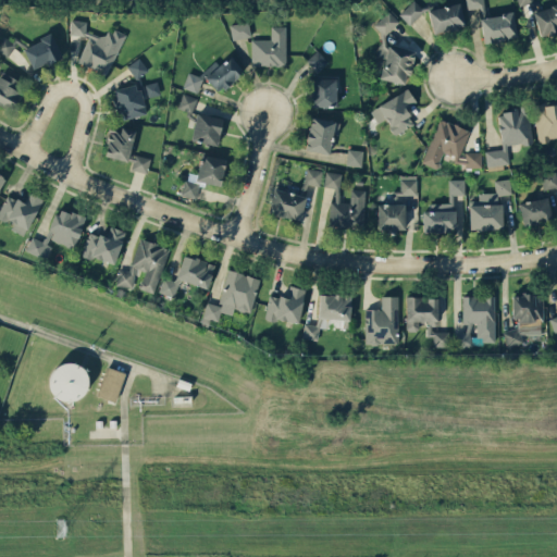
[(412,0),(398,13),(409,25),(424,11),(413,0),(412,0)]
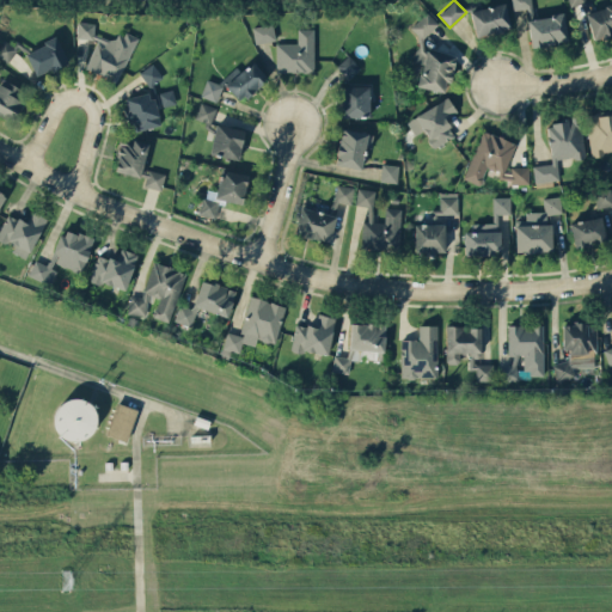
[(510,0),(513,10),(532,7),(531,0),(510,0)]
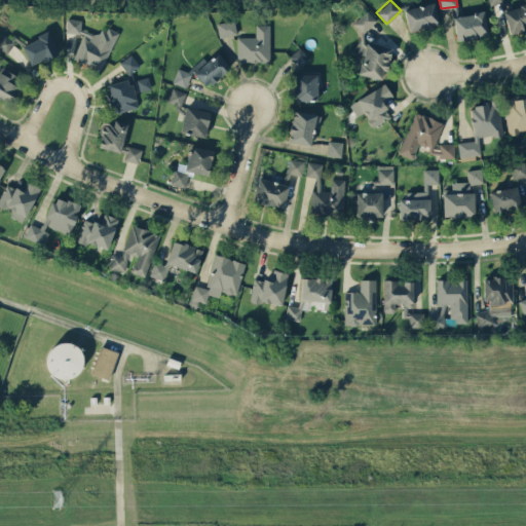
[(439,25),(435,2),(404,9),(408,32),(439,25)]
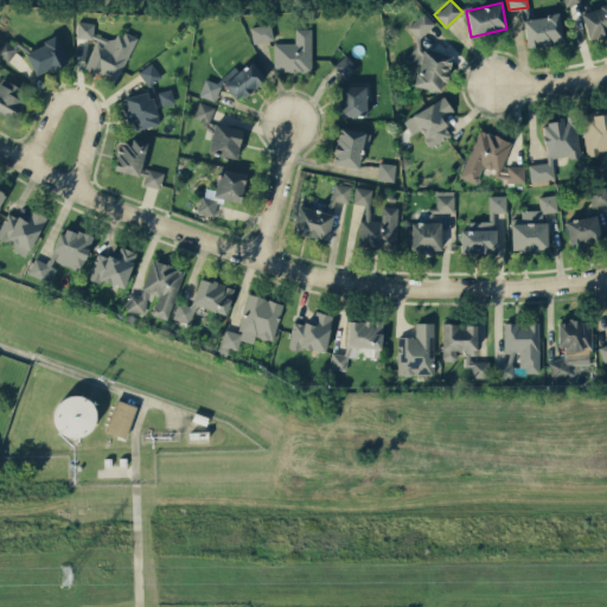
[(586,36),(606,32),(606,5),(582,10),(586,36)]
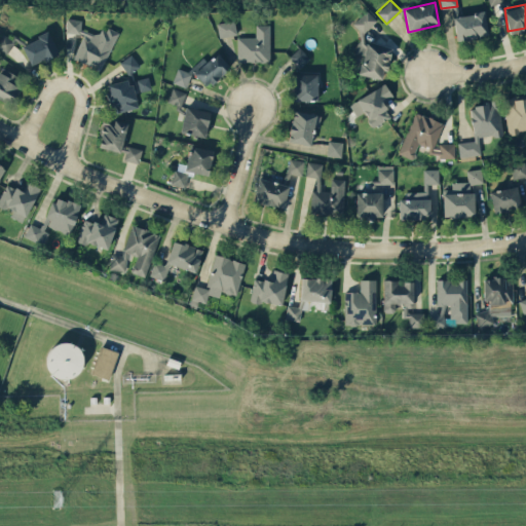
[(457,40),(488,34),(484,11),(453,16),(457,40)]
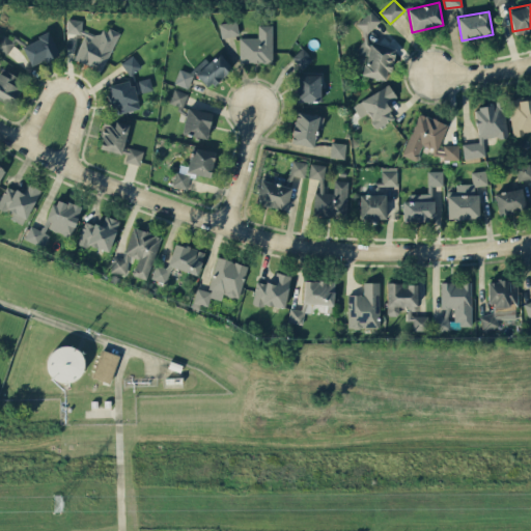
[(119,32),(106,26),(103,26),(100,34),(93,33),(82,28),(82,19),(67,18),(66,32),(84,34),(74,58),(102,71),(119,32)]
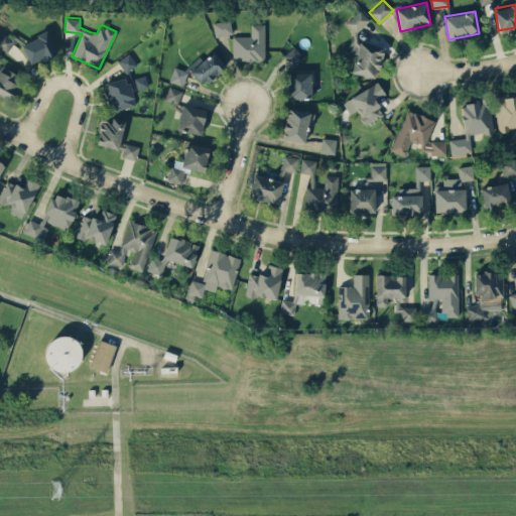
[(212,23),(215,37),(233,32),(229,19),(212,23)]
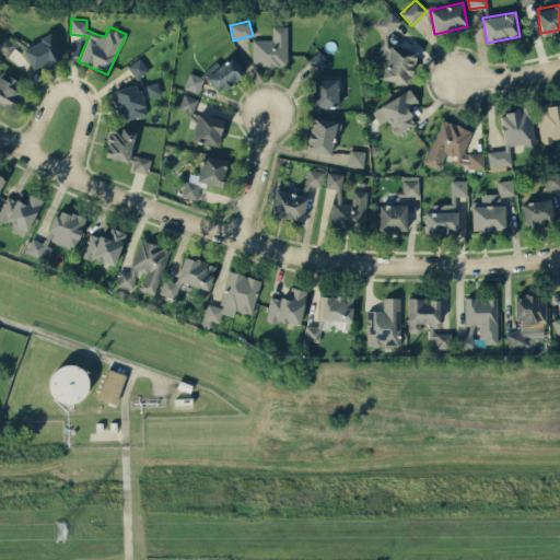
[(253,39),(253,66),(287,66),(288,26),(271,25),(271,39),(253,39)]
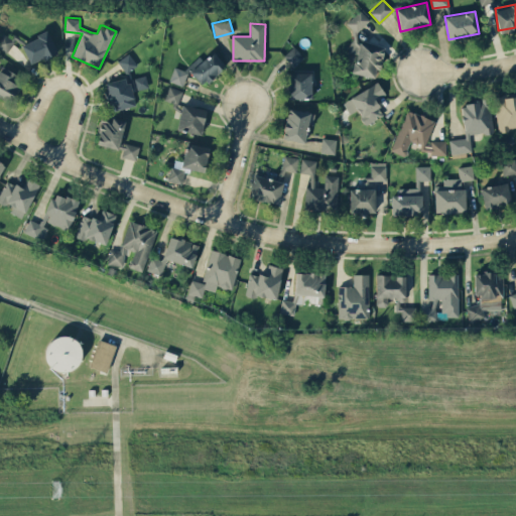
[(56,52),(47,31),(20,44),(29,65),(56,52)]
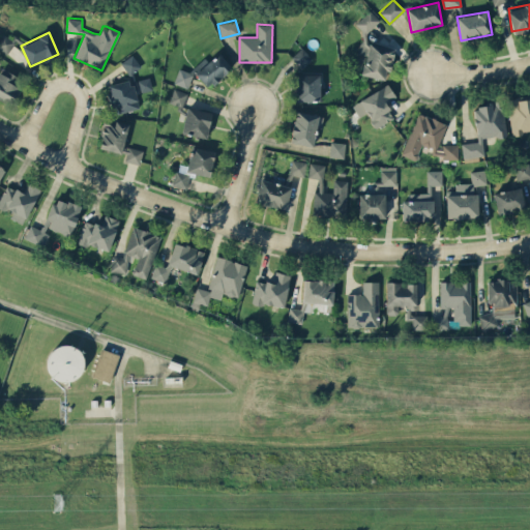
[(360,74),(386,81),(394,50),(361,41),(357,53),(365,55),(360,74)]
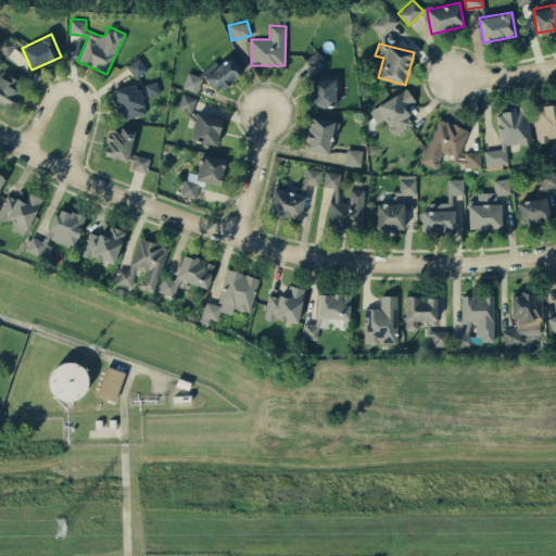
[(306,62),(316,72),(327,61),(317,51),(306,62)]
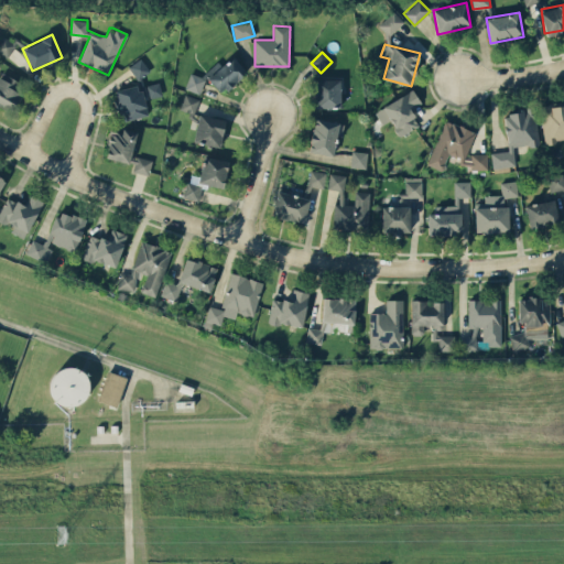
[(217,62),(204,74),(223,94),(247,71),(231,55),(221,65),(217,62)]
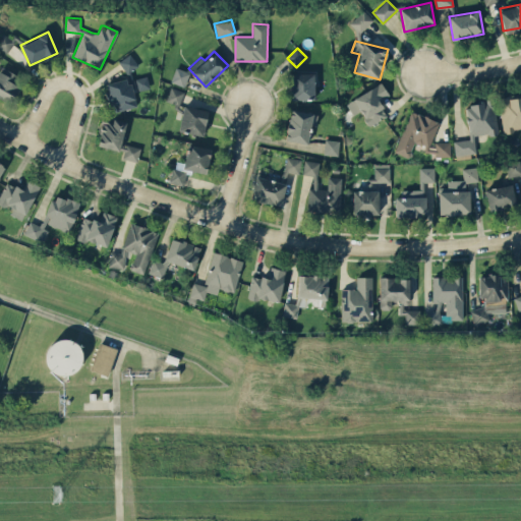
[(125,72),(137,66),(130,54),(119,60),(125,72)]
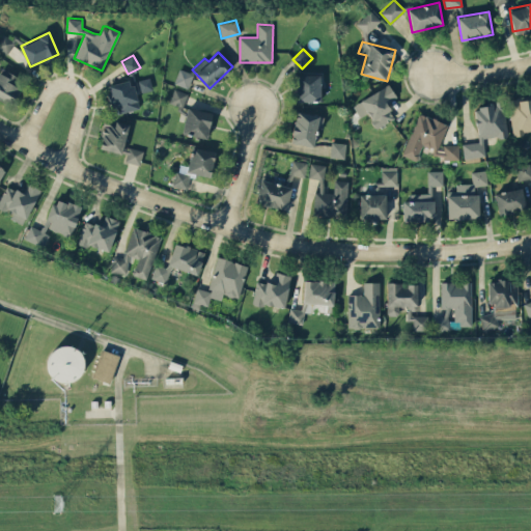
[(0,68),(0,98),(14,104),(24,79),(0,68)]
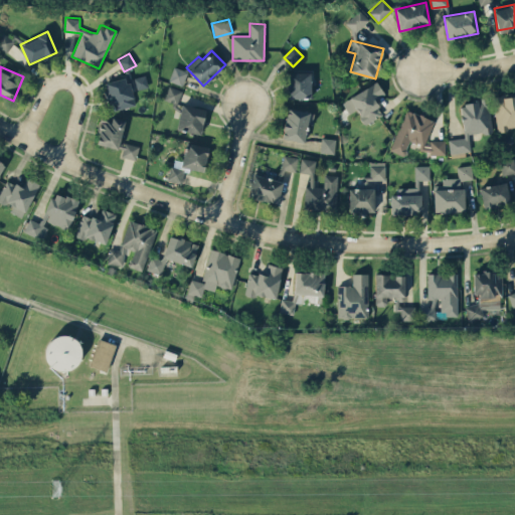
[(187,70),(173,66),(168,80),(182,84),(187,70)]
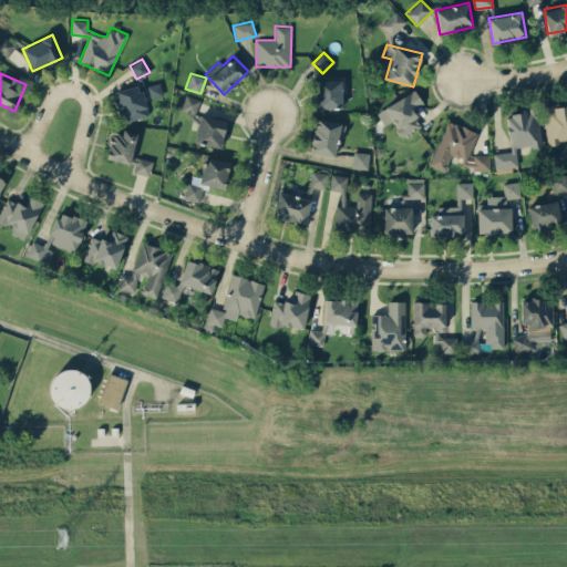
[(342,80),(316,80),(317,109),(342,109),(342,80)]
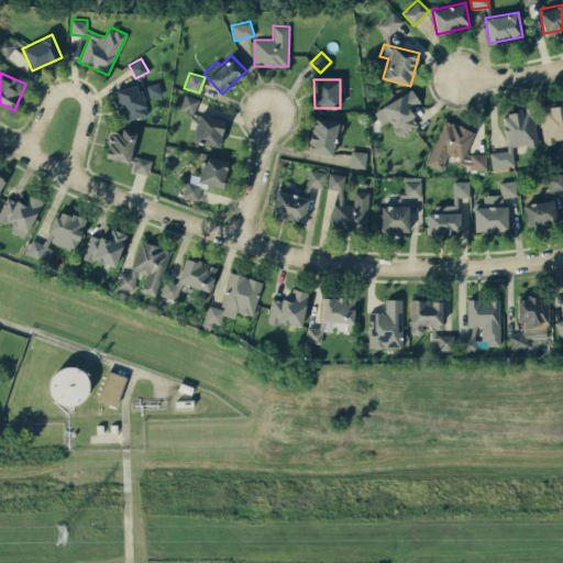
[(159,96),(158,83),(147,85),(148,97),(159,96)]
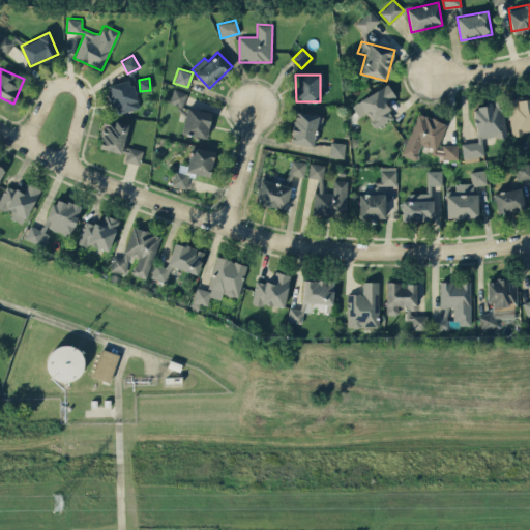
[(115,114),(139,108),(130,79),(108,85),(115,114)]
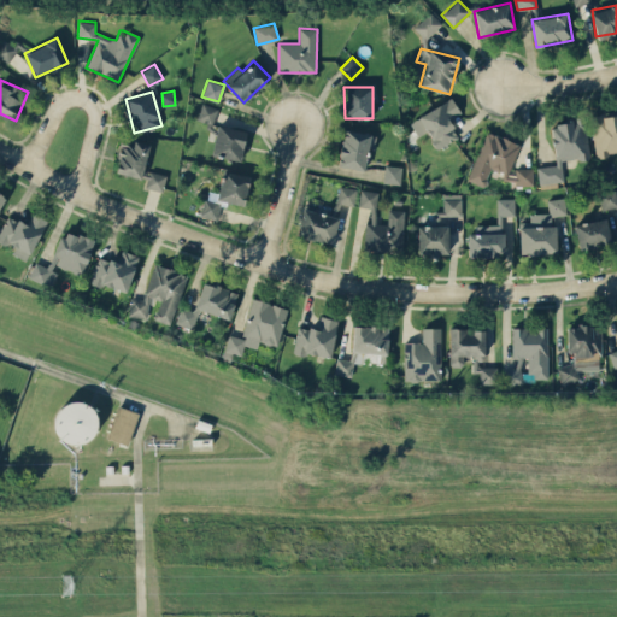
[(458,137),(448,118),(459,112),(452,98),(410,121),(418,136),(427,131),(436,150),(458,137)]
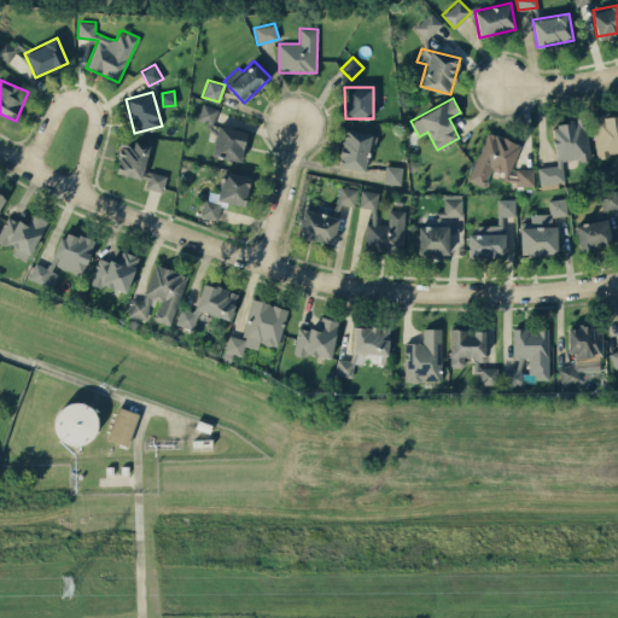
[(197,118),(213,126),(219,109),(203,103),(197,118)]
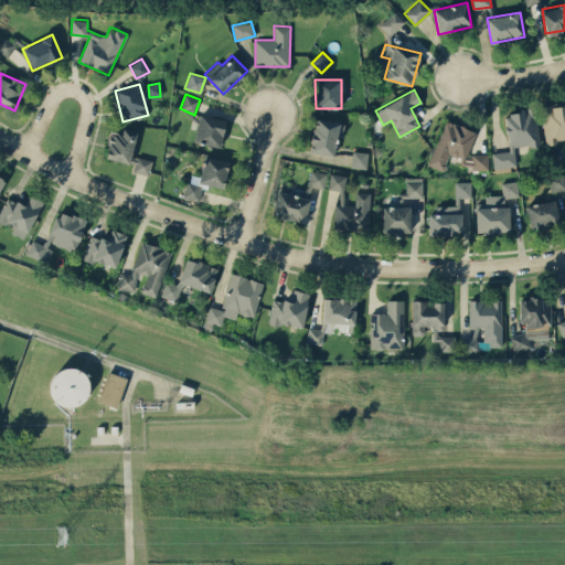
[(564,139),(564,103),(541,107),(545,142),(564,139)]
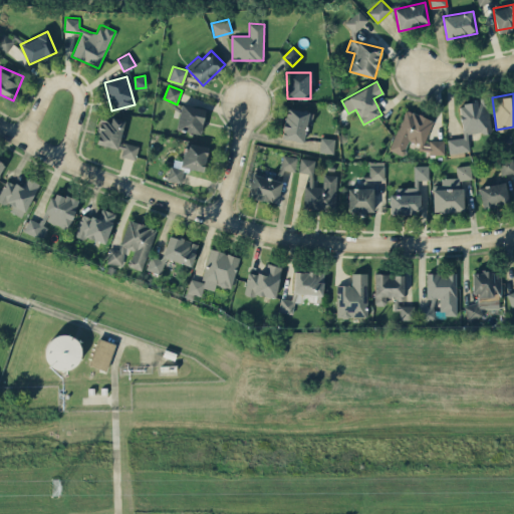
[(449,154),(470,151),(468,134),(491,131),(487,99),(459,102),(463,138),(448,140),(449,154)]
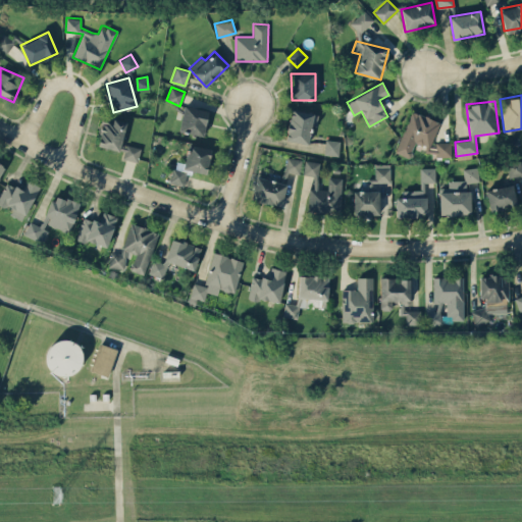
[(207,109),(183,106),(179,132),(204,135),(207,109)]
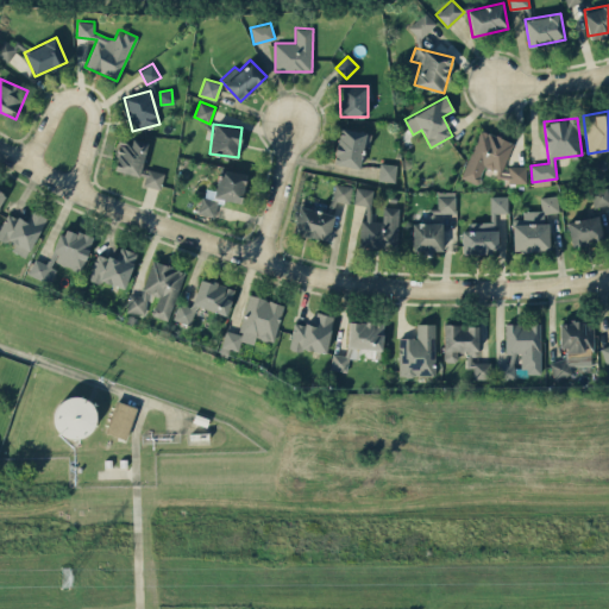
[(359,168),(363,149),(369,149),(371,132),(339,127),(333,163),(359,168)]
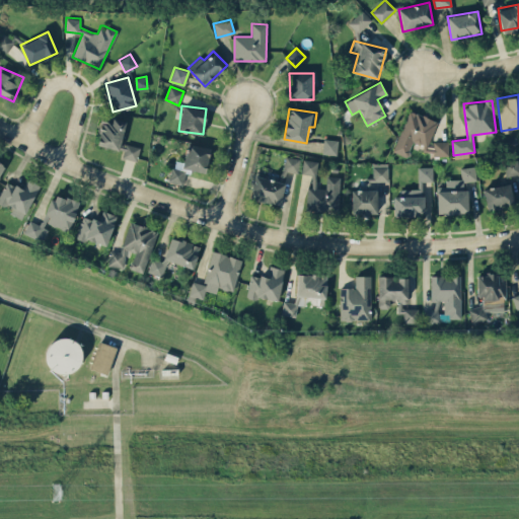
[(119,150),(125,122),(102,117),(96,145),(119,150)]
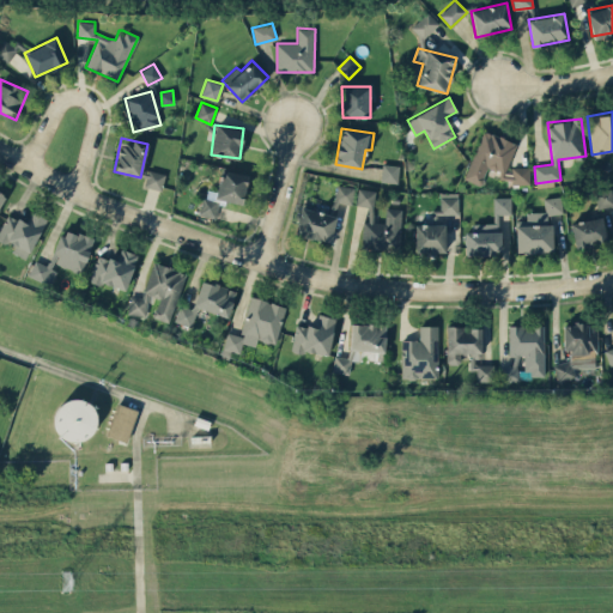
[(400,165),(382,164),(381,182),(398,183),(400,165)]
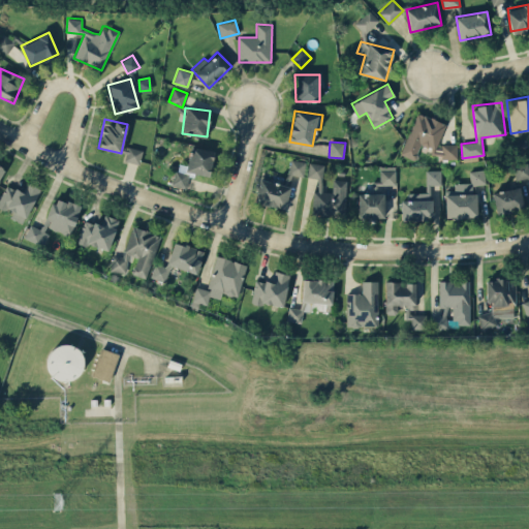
[(458,158),(457,144),(442,144),(442,159),(458,158)]
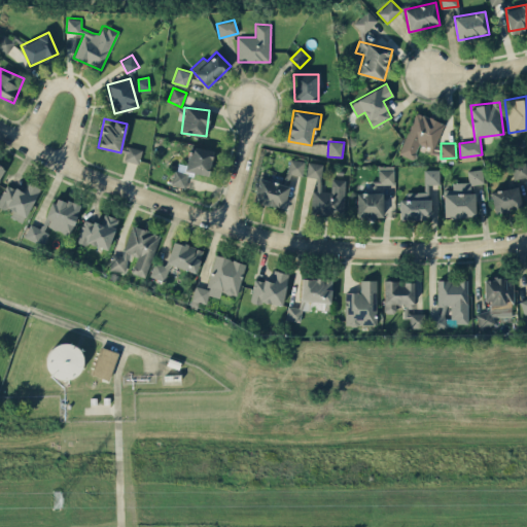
[(126,146),(123,160),(138,163),(141,149),(126,146)]
